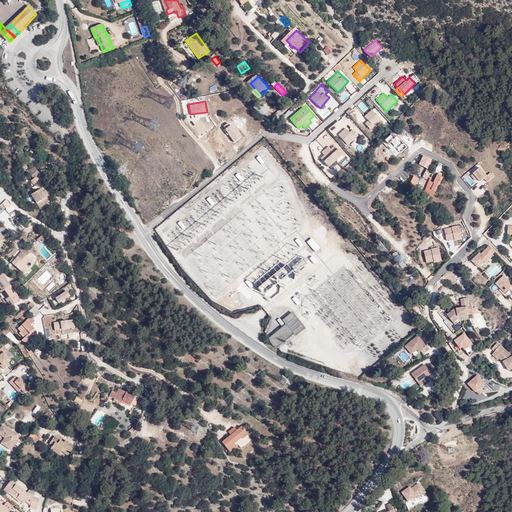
[(364,116),(367,120),(364,123),(370,129),(381,119),(371,109),(364,116)]
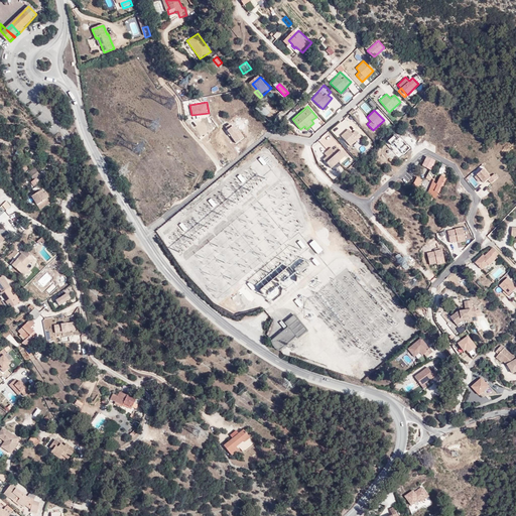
[(361,136),(355,129),(352,132),(347,128),(340,135),(350,146),(361,136)]
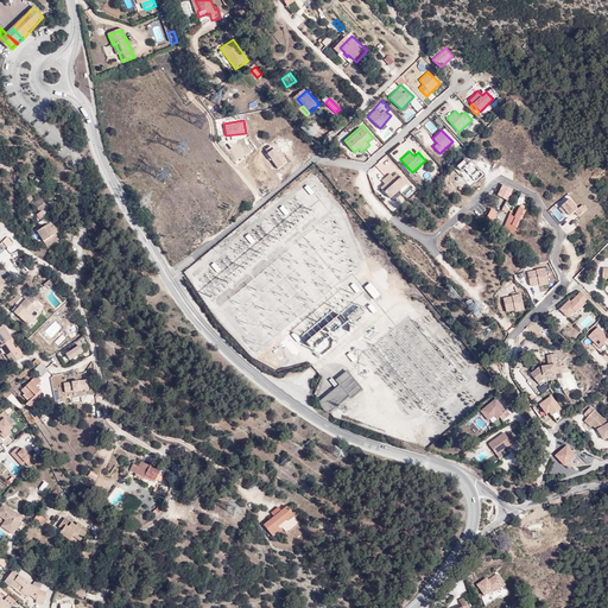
[(390,172),(381,179),(384,182),(379,187),(390,197),(406,182),(396,171),(392,176),(390,172)]
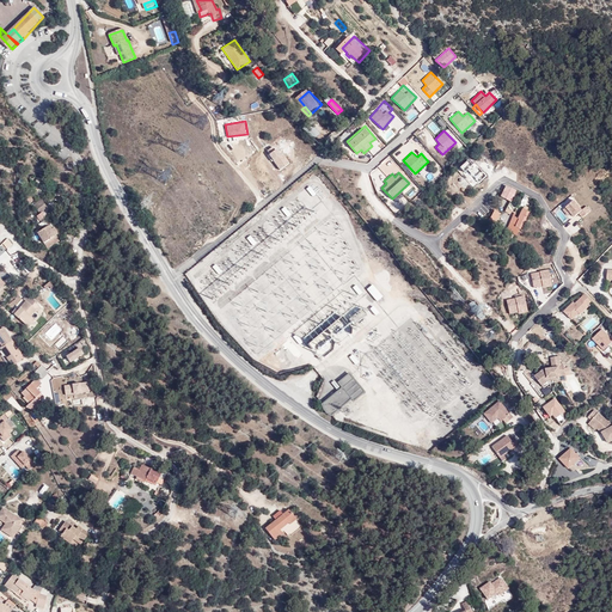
[(522,185),(513,181),(507,190),(516,195),(522,185)]
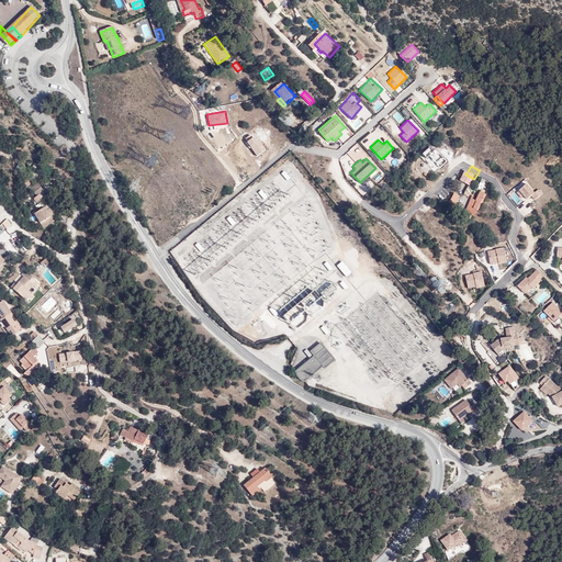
[(528,182),(517,189),(524,199),(531,194),(534,199),(542,194),(538,189),(534,191),(528,182)]
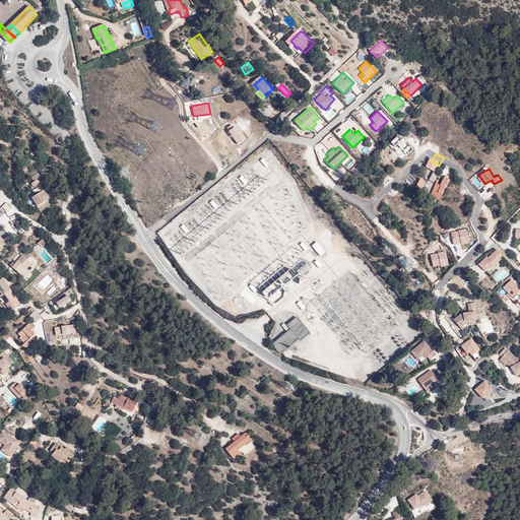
[(35,171),(35,170),(29,174),(35,180),(41,174),(37,170),(35,171)]
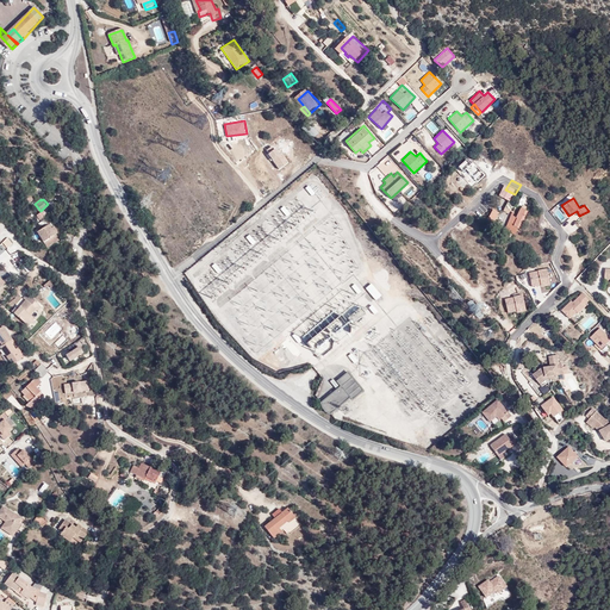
[(520,231),(533,206),(527,203),(521,212),(517,211),(510,225),(520,231)]
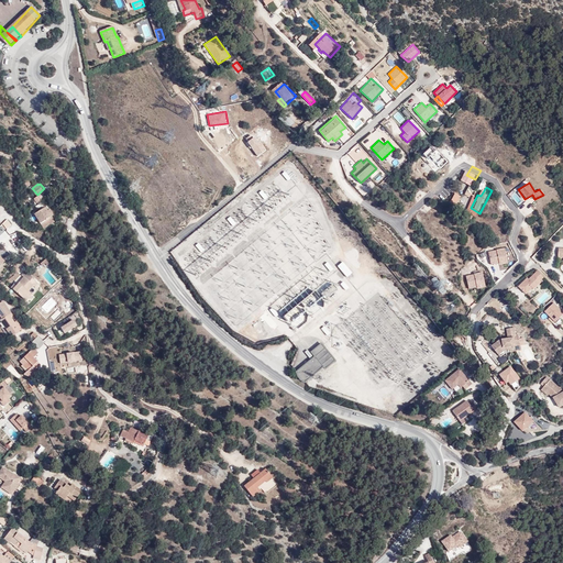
[(467,194),(460,189),(454,199),(462,203),(467,194)]
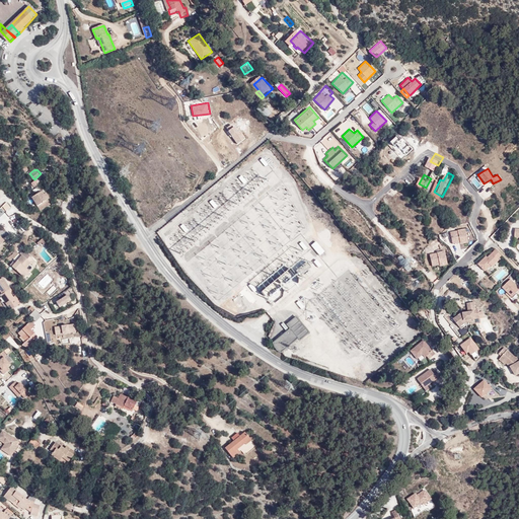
[(44,195),(42,191),(32,198),(40,210),(49,203),(47,200),(48,199),(45,194),(44,195)]
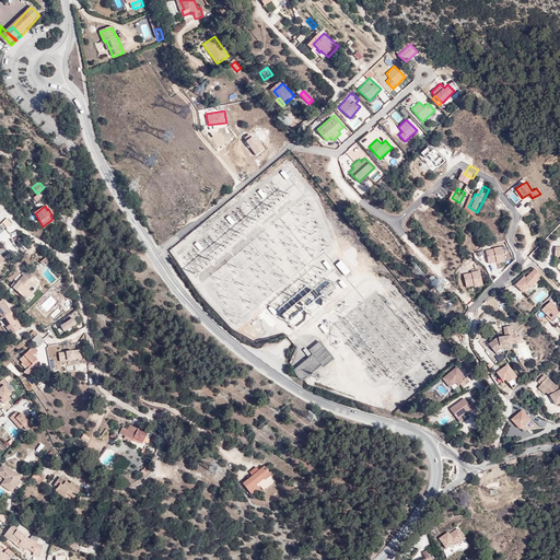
[(485,249),(488,264),(504,260),(501,246),(485,249)]
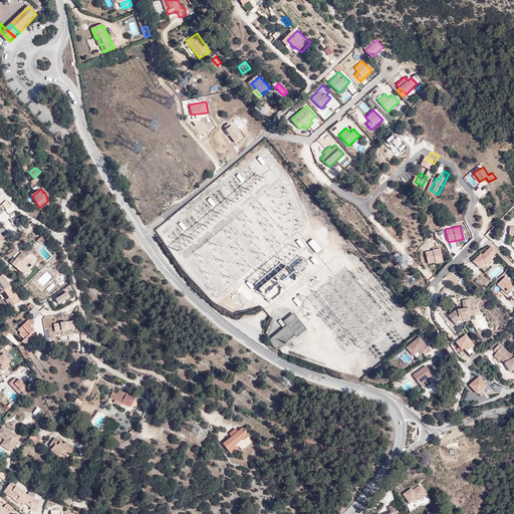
[(299,239),(295,242),(301,249),(304,246),(299,239)]
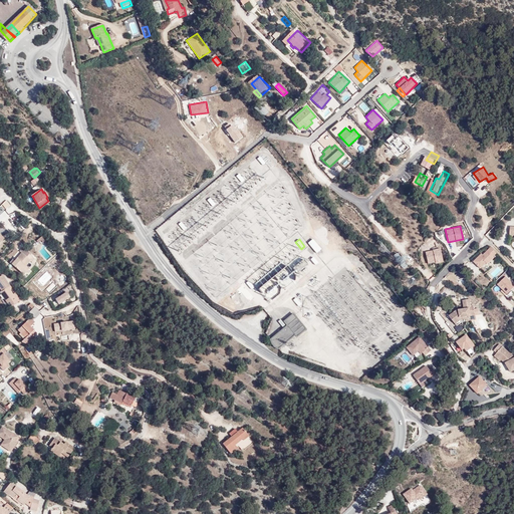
[(320,249),(312,239),(308,243),(316,253),(320,249)]
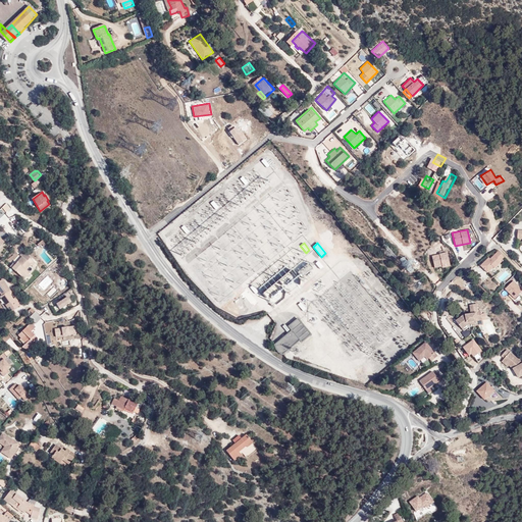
[(481,265),(492,276),(499,270),(496,267),(505,257),(497,249),(481,265)]
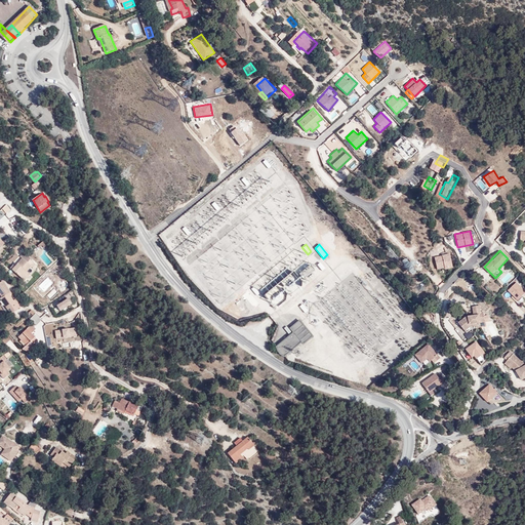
[(15,267),(13,265),(10,268),(24,281),(29,275),(26,272),(31,267),(33,269),(36,266),(31,260),(32,259),(25,252),(21,256),(23,258),(19,261),(21,263),(15,267)]
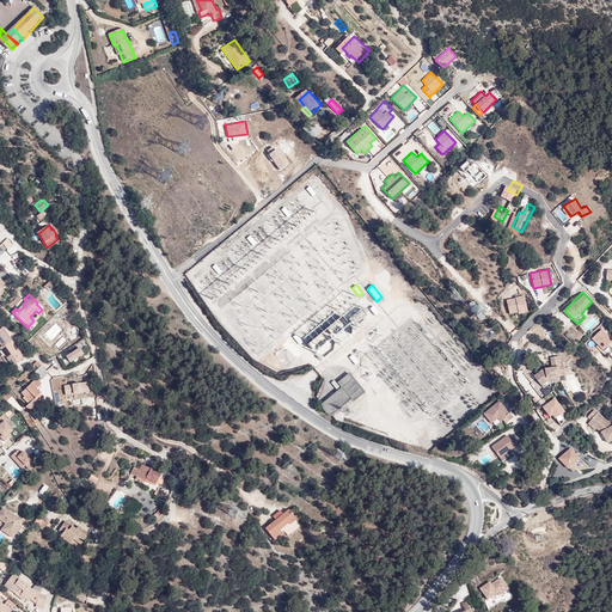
[(507,298),(508,313),(526,312),(525,295),(507,298)]
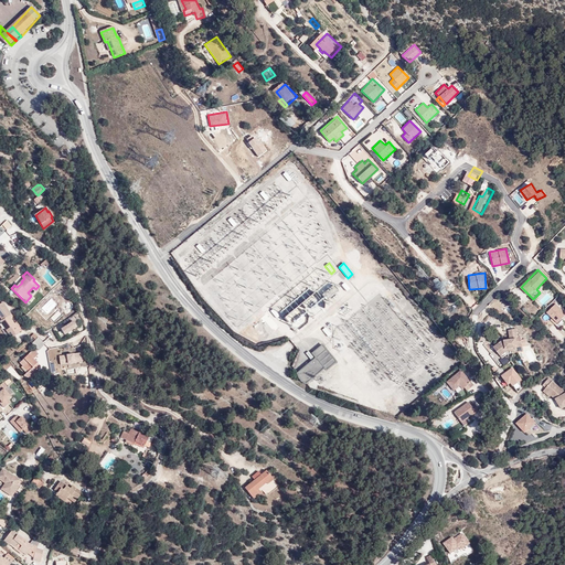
[(437,275),(430,278),(439,294),(448,289),(441,277),(439,279),(437,275)]
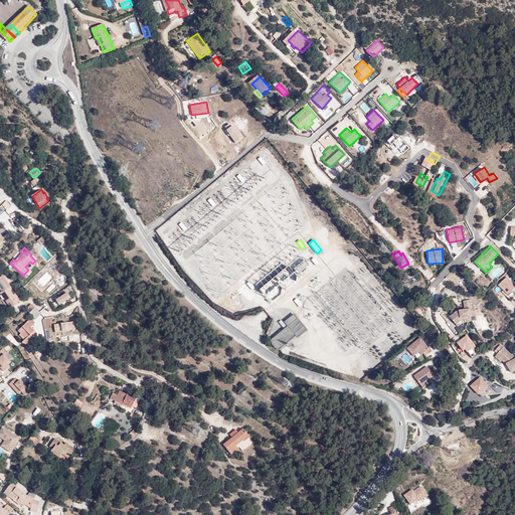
[(20,251),(13,260),(15,262),(20,258),(19,256),(22,253),(20,251)]
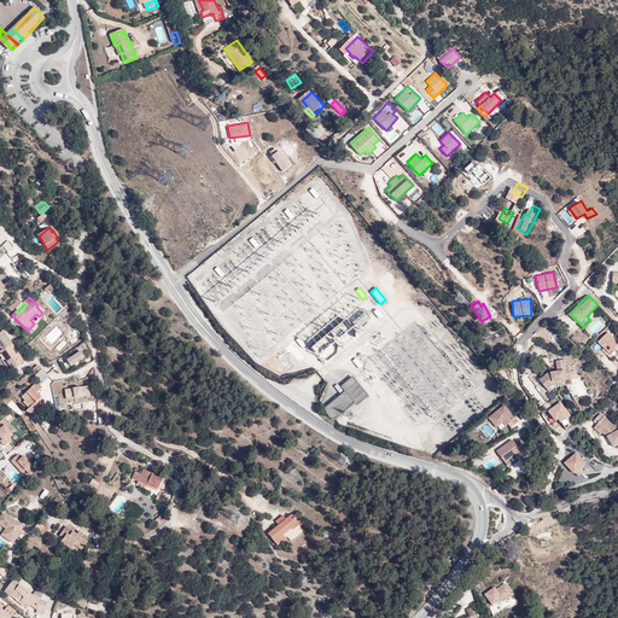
[(357,338),(367,327),(363,325),(371,315),(362,309),(349,325),(355,330),(351,333),(357,338)]
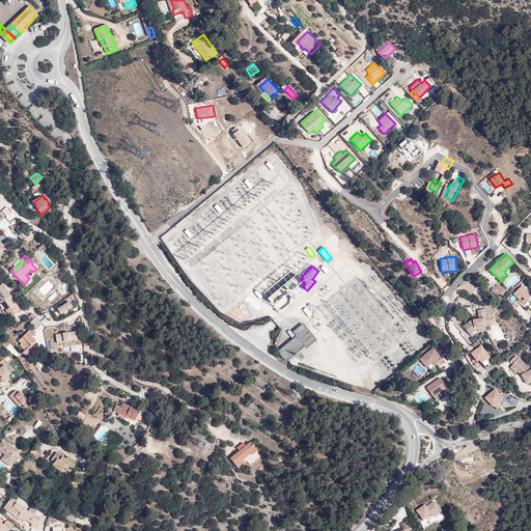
[(292,275),(266,296),(277,311),(292,298),(295,300),(303,292),(296,283),(298,282),(292,275)]
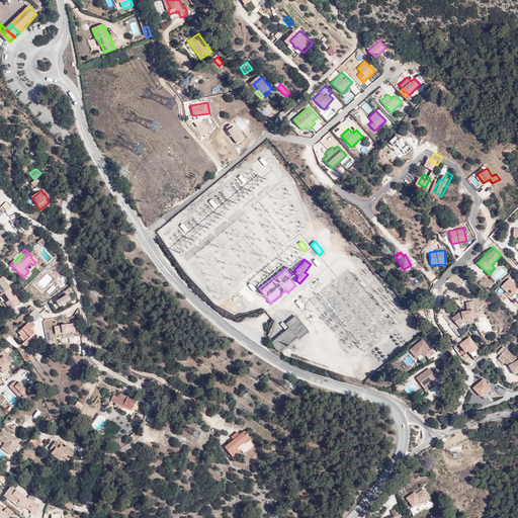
[(494,275),(497,280),(506,274),(502,269),(494,275)]
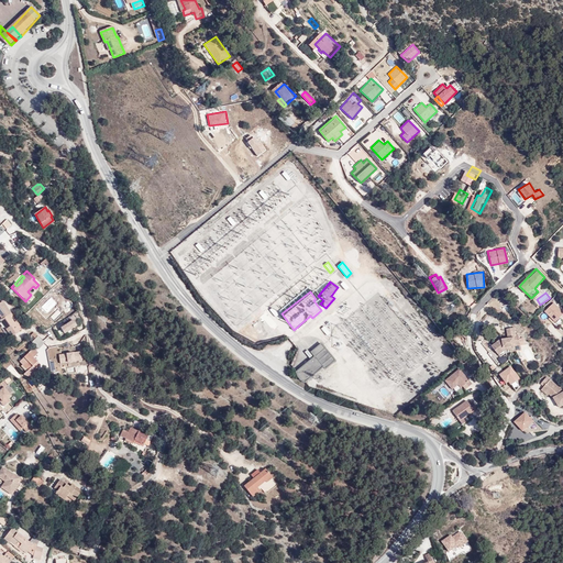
[(13,323),(10,318),(8,316),(10,313),(2,301),(0,302),(0,317),(1,319),(0,320),(0,321),(4,329),(9,327),(14,333),(21,330),(15,321),(13,323)]
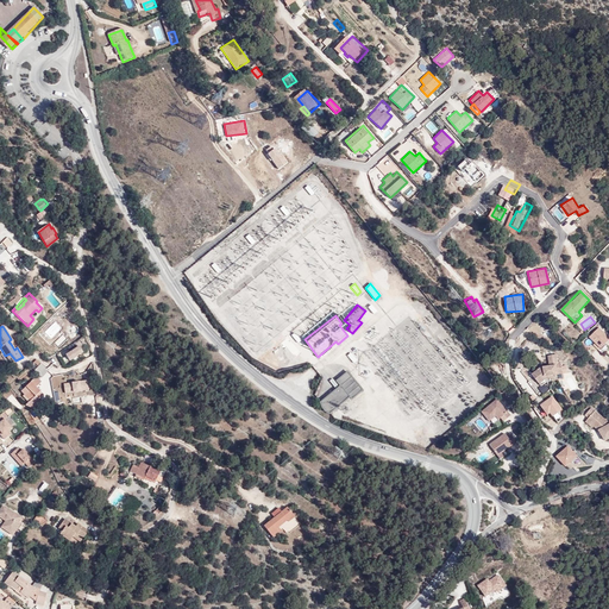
[(601,347),(608,339),(608,336),(598,326),(588,336),(601,347)]
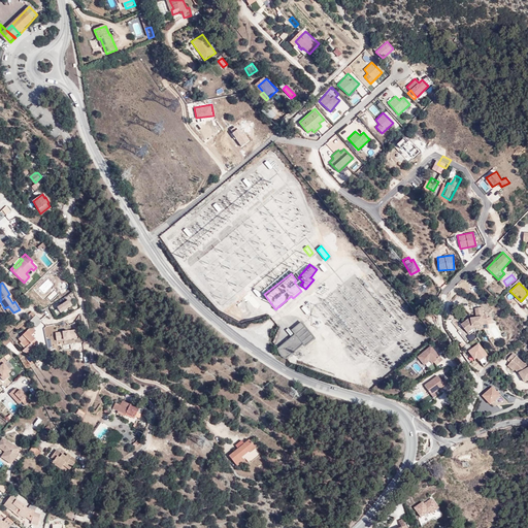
[(57,305),(60,312),(72,305),(68,298),(57,305)]
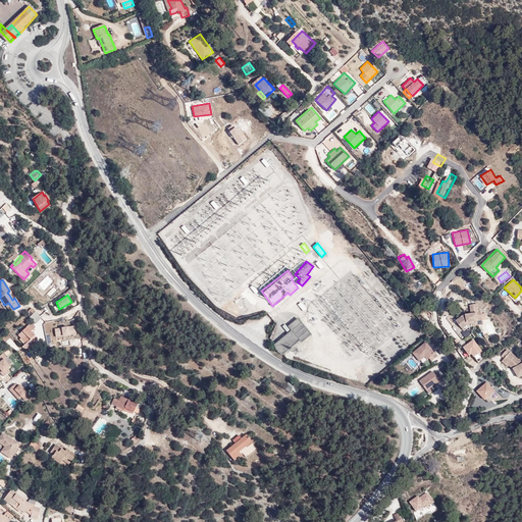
[(470,299),(472,308),(465,309),(457,315),(465,325),(470,321),(483,318),(483,314),(481,304),(478,305),(477,298),(470,299)]
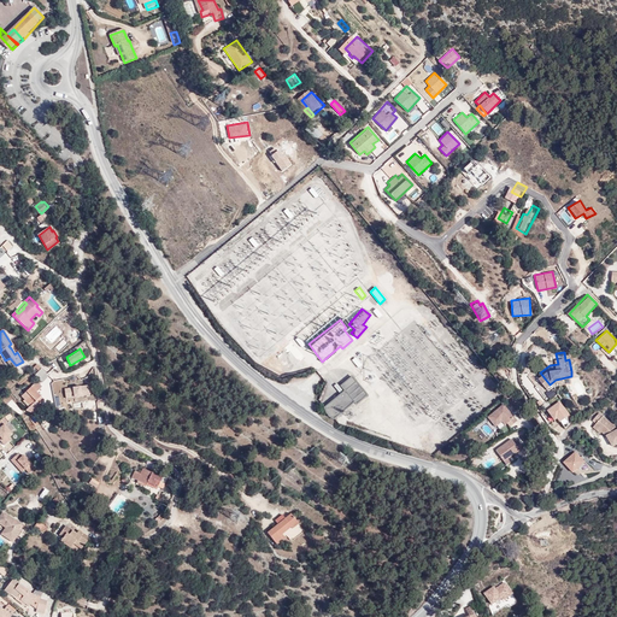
[(613,372),(616,369),(616,368),(604,354),(599,358),(613,372)]
